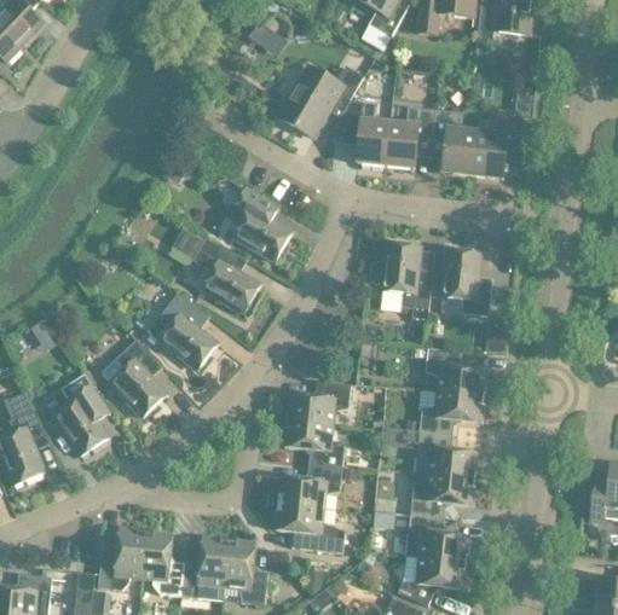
[(10,0),(0,10),(0,54),(5,61),(42,23),(29,10),(38,0),(10,0)]
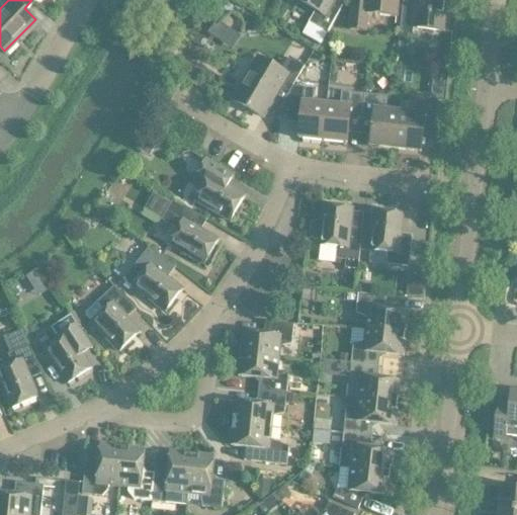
[(320,41),(326,30),(339,7),(329,1),(330,0),(302,0),(315,7),(300,30),(320,41)]
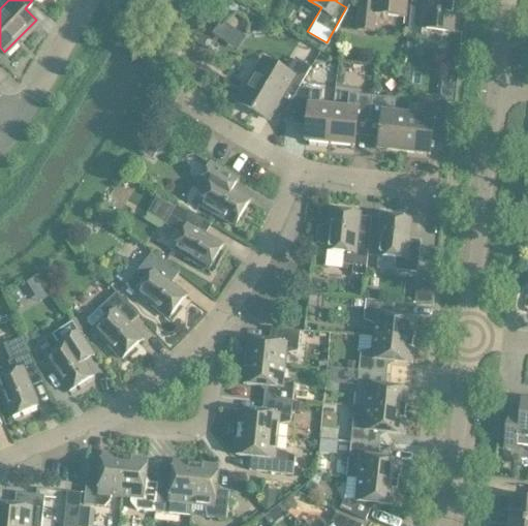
[(403,14),(405,0),(359,0),(355,27),(372,29),(374,11),(403,14)]
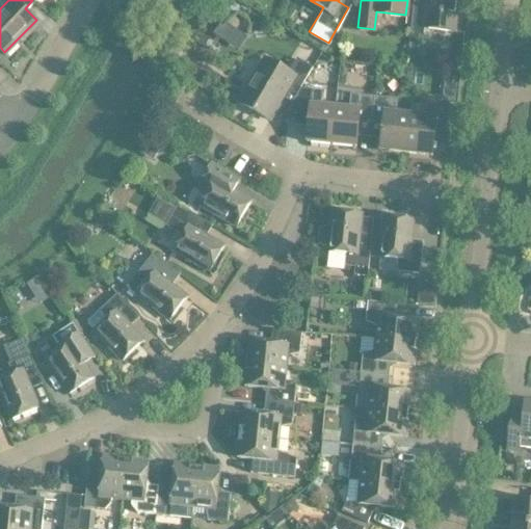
[(422,35),(423,25),(453,29),(456,0),(425,0),(425,2),(413,1),(408,33),(422,35)]
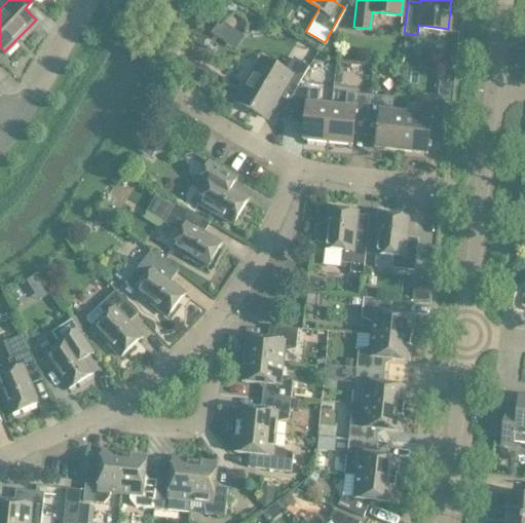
[(294,88),(296,84),(307,64),(293,55),(285,69),(261,55),(236,99),(264,115),(284,83),(294,88)]
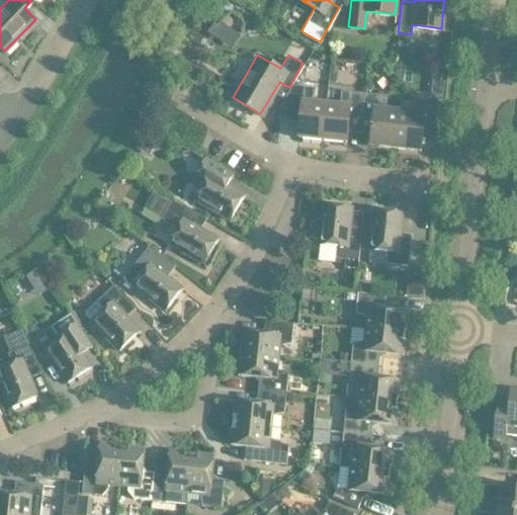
[(291,83),(289,87),(279,104),(287,108),(299,109),(297,136),(322,138),(325,101),(312,100),(313,86),(291,83)]
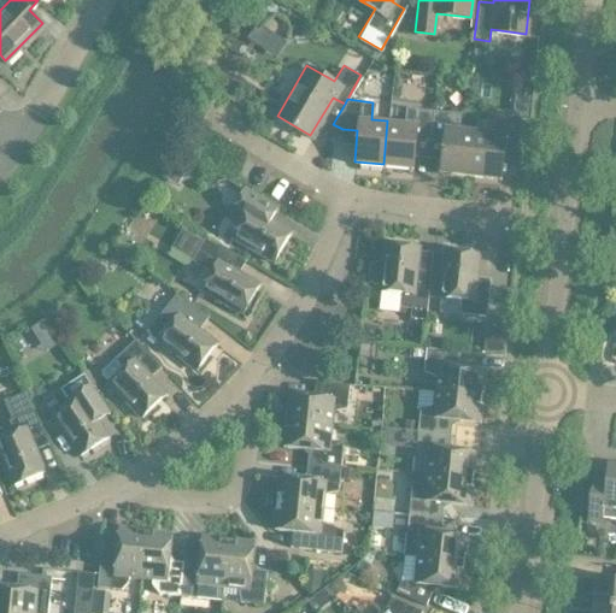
[(387,121),(383,164),(411,168),(415,137),(429,139),(433,108),(405,106),(404,123),(387,121)]
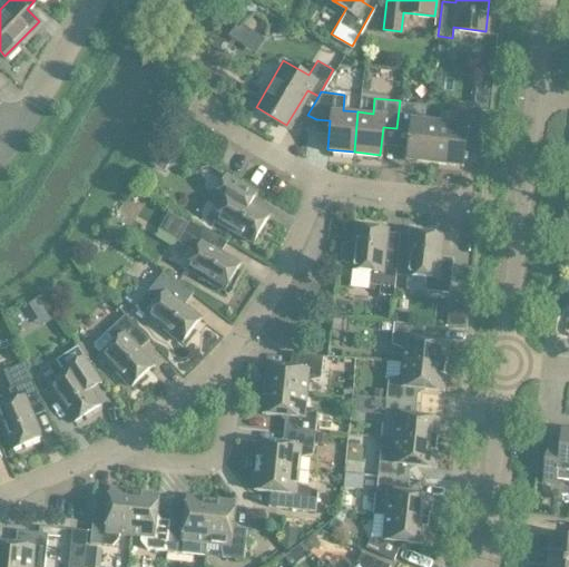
[(434,160),(439,120),(423,119),(425,104),(400,100),(396,128),(410,129),(406,157),(434,160)]
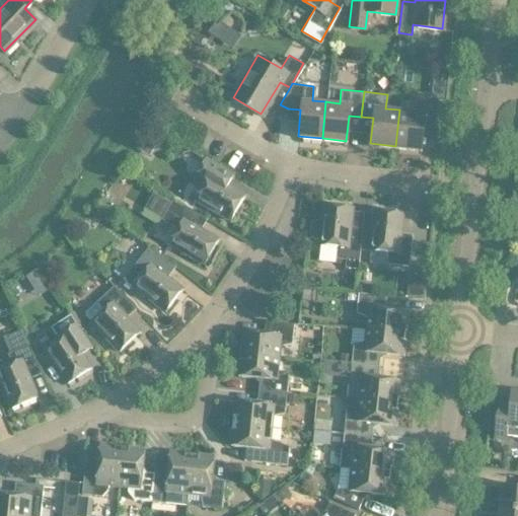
[(413,112),(399,109),(395,146),(420,149),(423,124),(435,125),(437,99),(415,97),(413,112)]
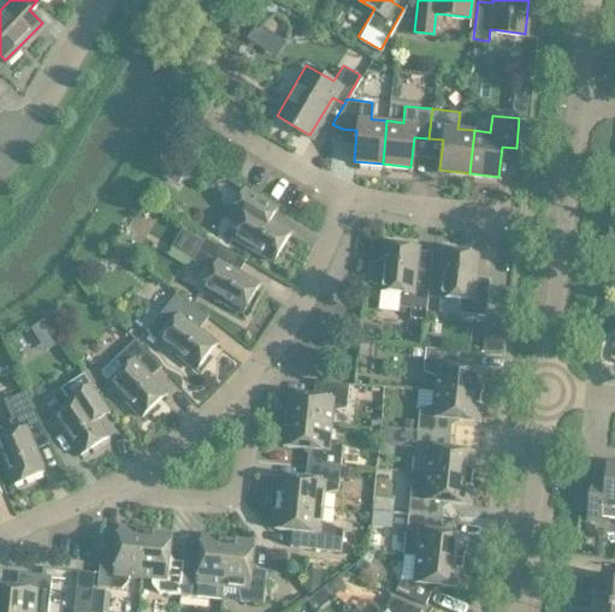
[(270,202),(243,186),(229,211),(241,217),(231,236),(272,259),(289,230),(262,214),(270,202)]
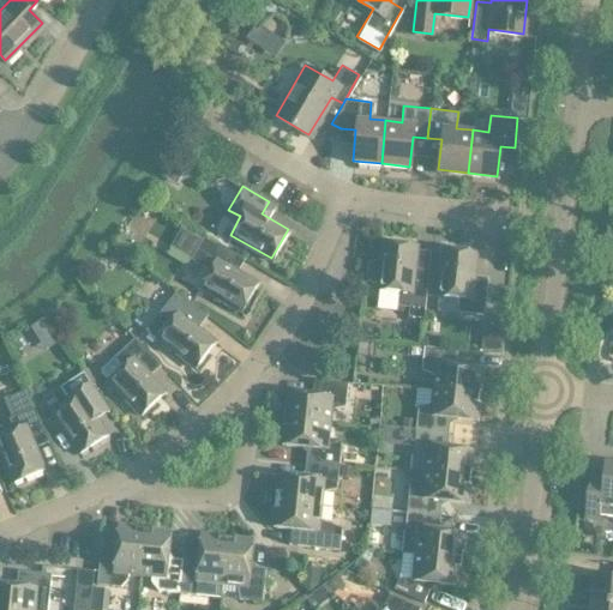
[(241,309),(257,281),(230,265),(238,253),(203,233),(190,257),(209,267),(199,285),(241,309)]
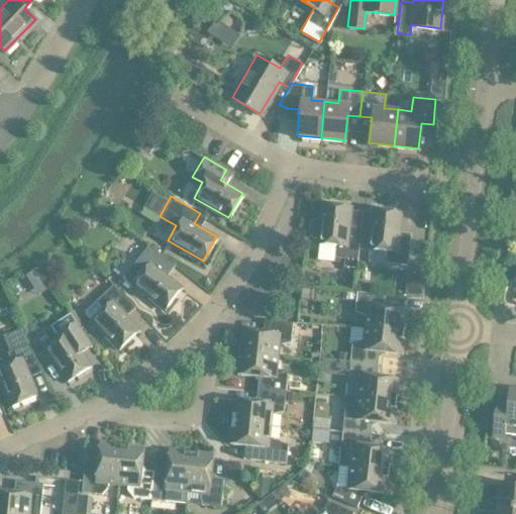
[(322,202),(320,218),(313,217),(311,218),(309,221),(308,230),(309,233),(311,235),(318,236),(318,242),(335,244),(334,255),(343,257),(342,265),(355,266),(359,232),(347,231),(350,205),(322,202)]
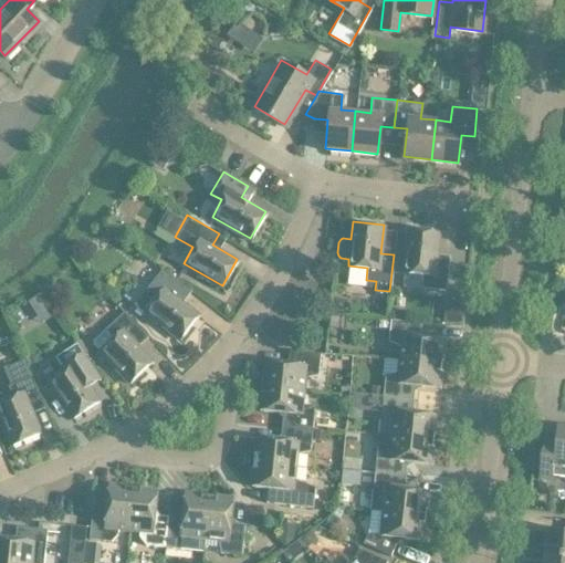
[(446,288),(449,260),(436,259),(438,230),(408,227),(403,271),(421,273),(420,285),(446,288)]
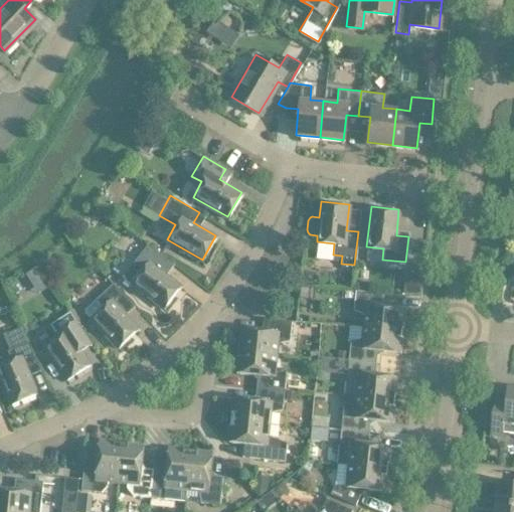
[(147,243),(133,262),(124,274),(124,277),(163,307),(180,285),(160,269),(167,260),(147,243)]
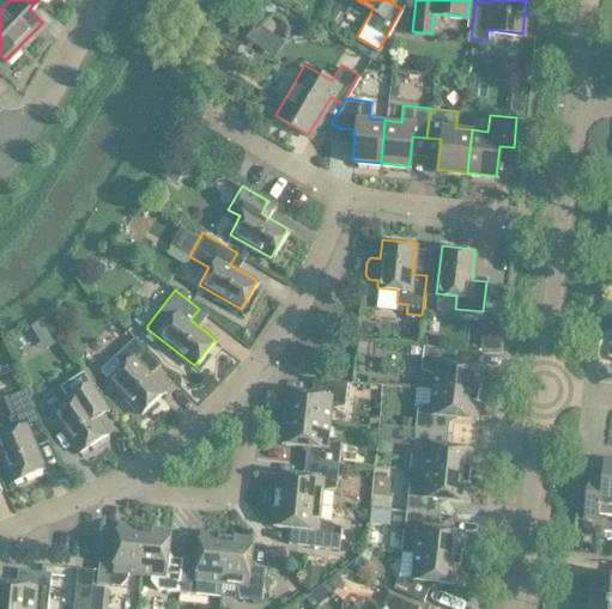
[(133,335),(113,353),(100,366),(100,370),(140,413),(164,390),(144,367),(153,357),(133,335)]
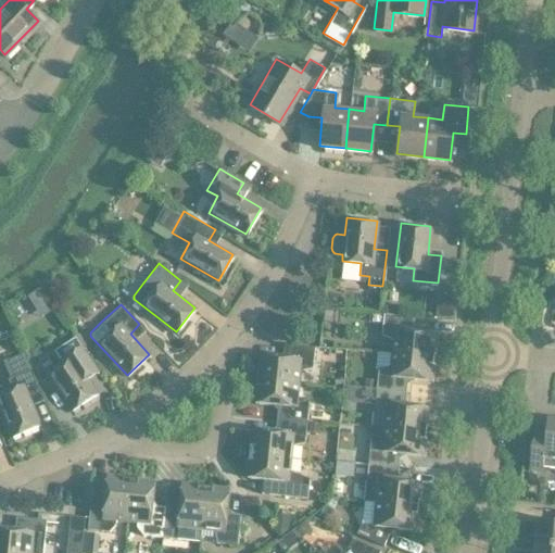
[(392,351),(432,355),(436,331),(412,328),(414,315),(383,312),(381,332),(393,338),(392,351)]
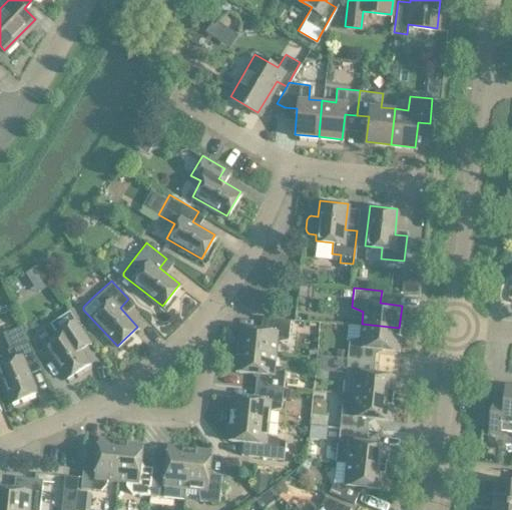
[(49,322),(58,334),(43,344),(65,377),(89,362),(75,340),(85,334),(68,309),(49,322)]
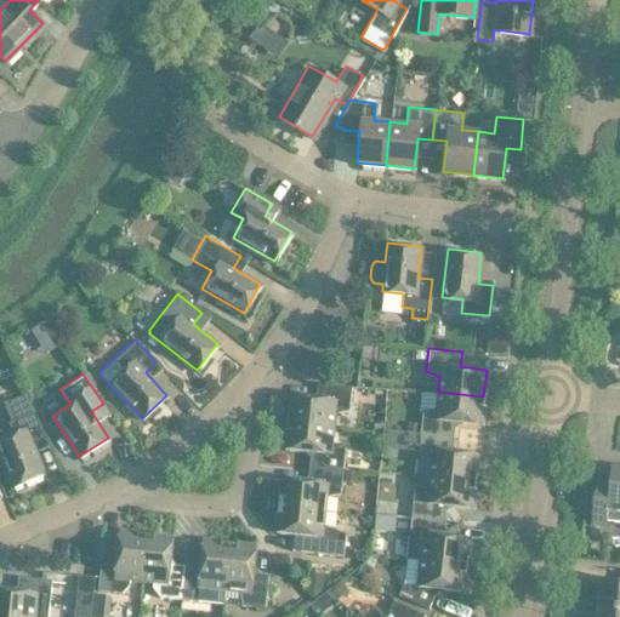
[(351,384),(317,381),(316,396),(289,394),(286,421),(331,426),(334,411),(348,409),(351,384)]
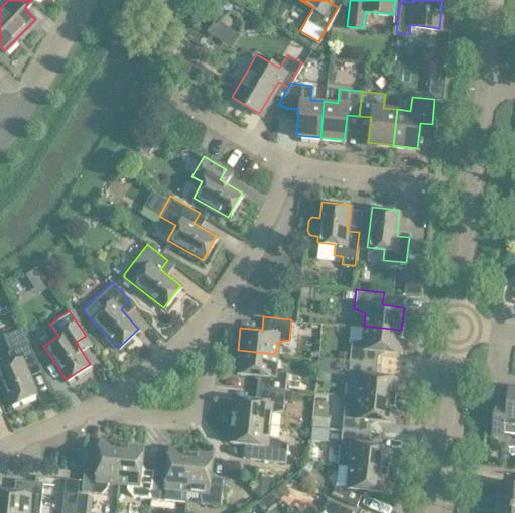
[(9,330),(16,345),(6,350),(11,360),(0,364),(0,378),(10,403),(36,392),(26,369),(37,364),(20,325),(9,330)]
